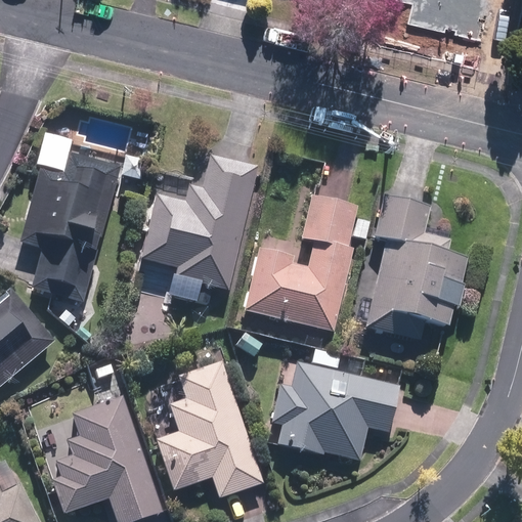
[(388,0),(383,25),(417,33),(424,0),(388,0)]
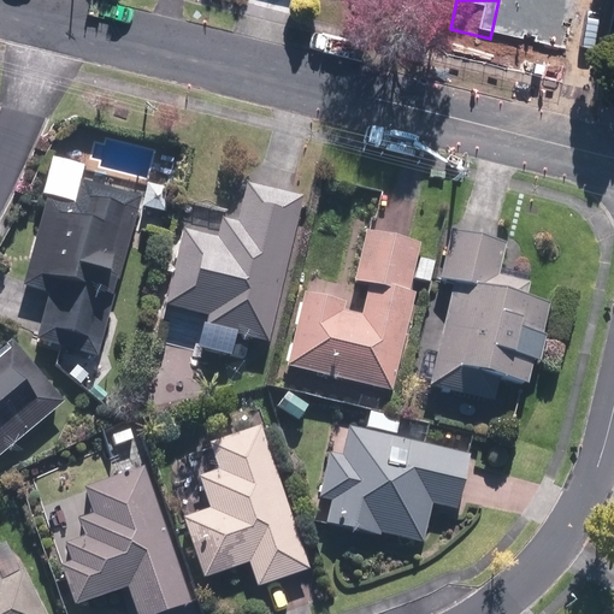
[(93,350),(139,208),(141,199),(86,182),(90,166),(53,154),(16,275),(63,289),(48,336),(93,350)]
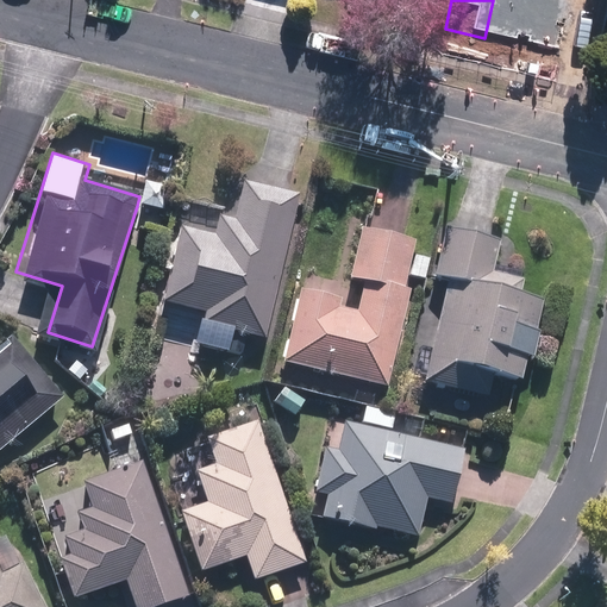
[(262,336),(301,194),(246,180),(237,216),(227,212),(220,236),(185,226),(163,304),(206,315),(205,320),(262,336)]
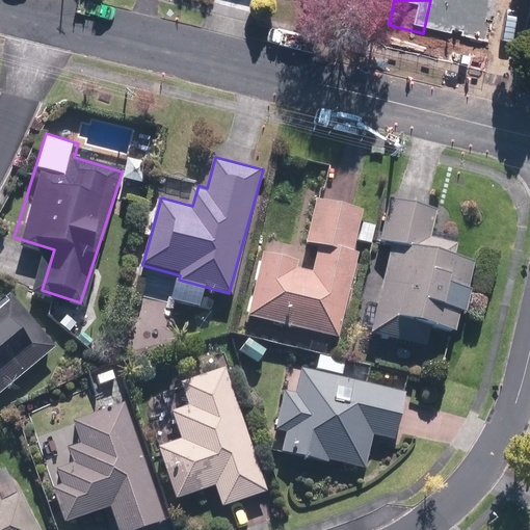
[(337,353),(362,250),(355,248),(365,209),(317,196),(306,241),(321,245),(315,270),(298,266),(300,262),(266,254),(247,332),(337,353)]
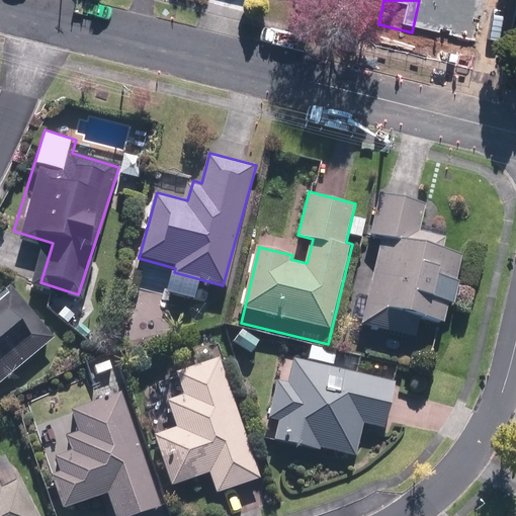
[(371,235),(382,237),(373,277),(361,275),(352,315),(362,317),(361,320),(414,332),(417,317),(444,323),(449,299),(431,295),(435,279),(458,284),(466,249),(442,243),(445,229),(423,224),(428,202),(380,192),(371,235)]
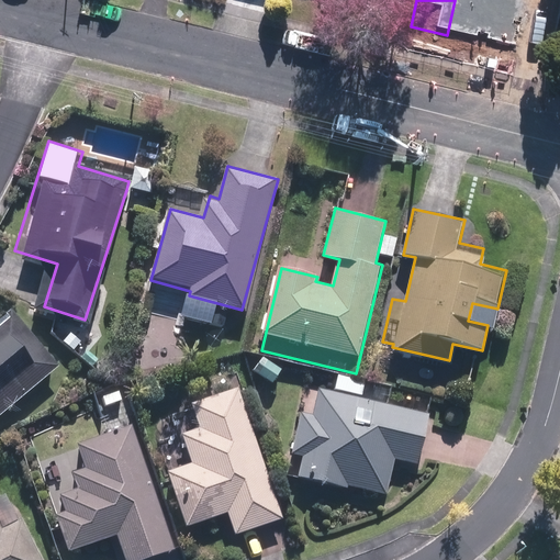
[(0,414),(67,360),(19,302),(0,316),(0,414)]
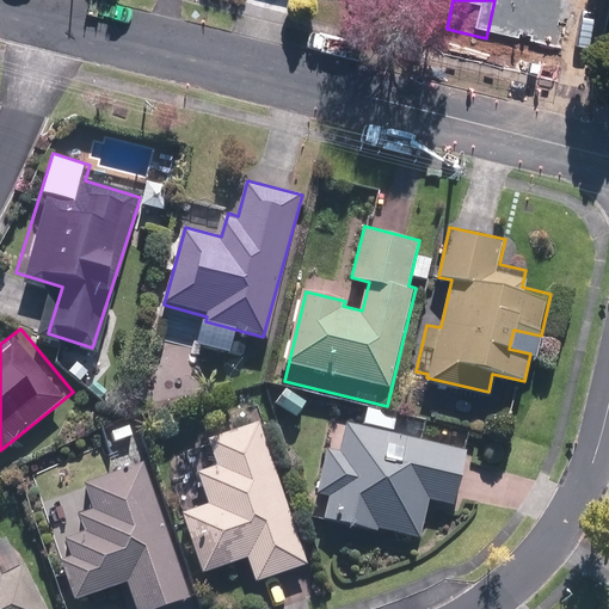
[(368,407),(364,425),(348,422),(345,420),(338,451),(327,447),(318,492),(328,494),(323,516),(420,536),(430,497),(455,502),(467,449),(394,432),(399,414),(368,407)]
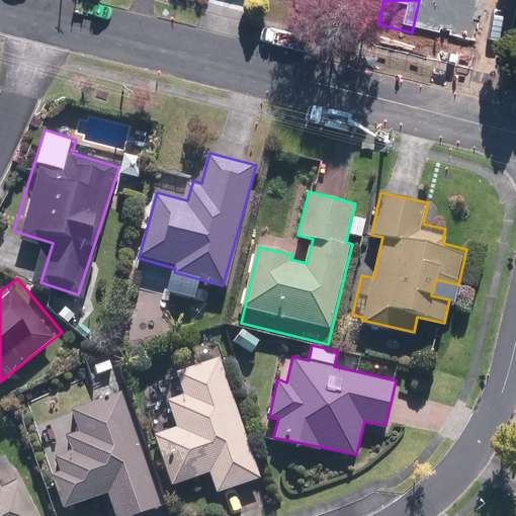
[(260,476),(220,359),(176,371),(183,395),(167,400),(171,414),(153,433),(171,487),(210,473),(217,491),(260,476)]
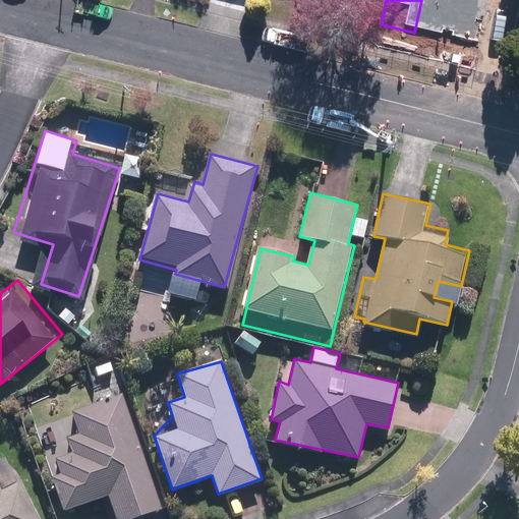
[(131,518),(164,507),(121,395),(72,408),(80,430),(66,436),(72,453),(58,458),(63,471),(50,476),(64,514),(106,498),(114,518),(131,518)]
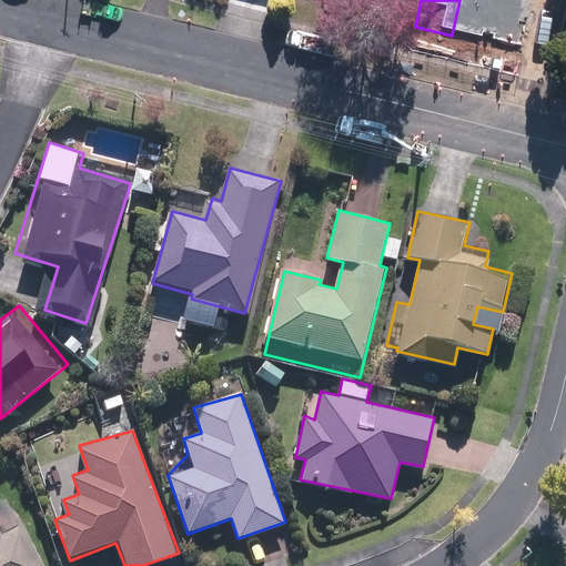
[(0,565),(42,565),(22,525),(7,533),(0,518),(0,565)]
